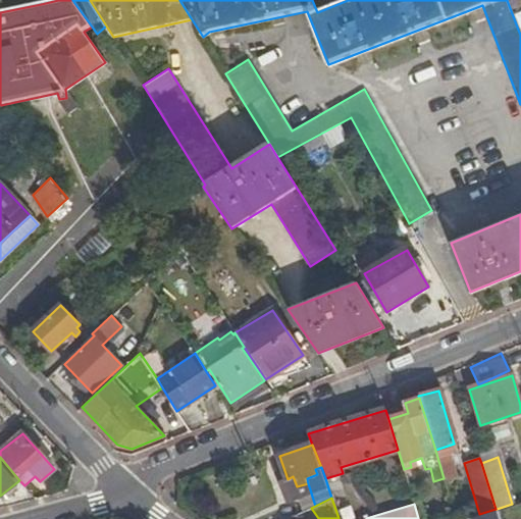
[(500,518),(497,509),(496,509),(479,514),(471,516),(471,518),(500,518)]
